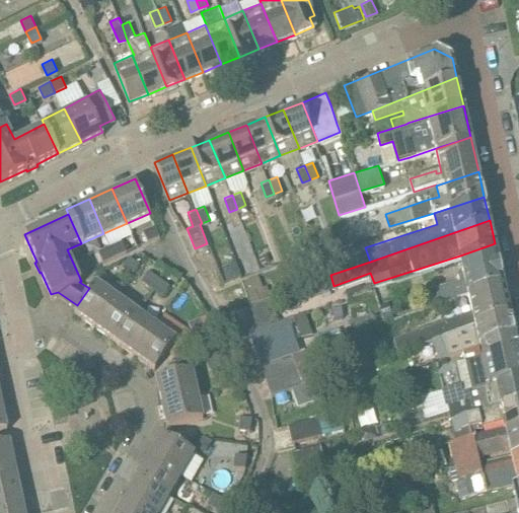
[(148,238),(159,233),(154,223),(143,228),(148,238)]
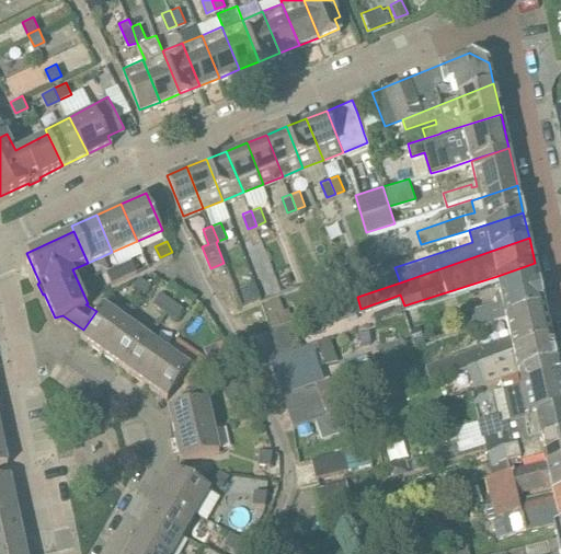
[(118,263),(124,274),(136,268),(130,257),(118,263)]
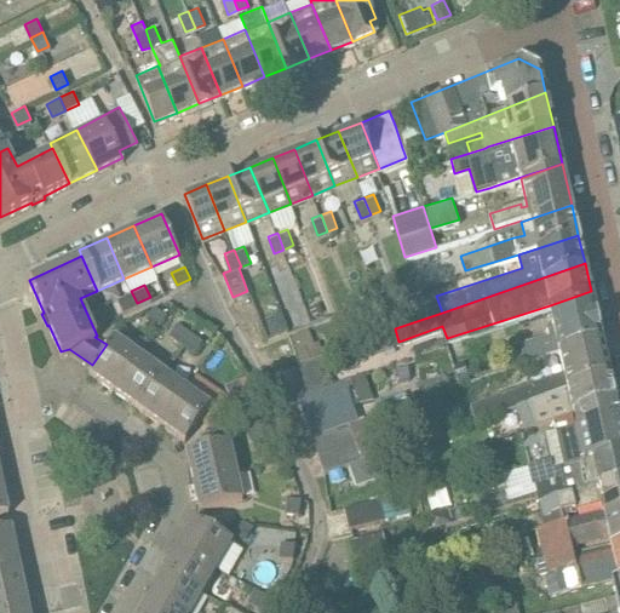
[(122,309),(137,303),(131,291),(118,297),(122,309)]
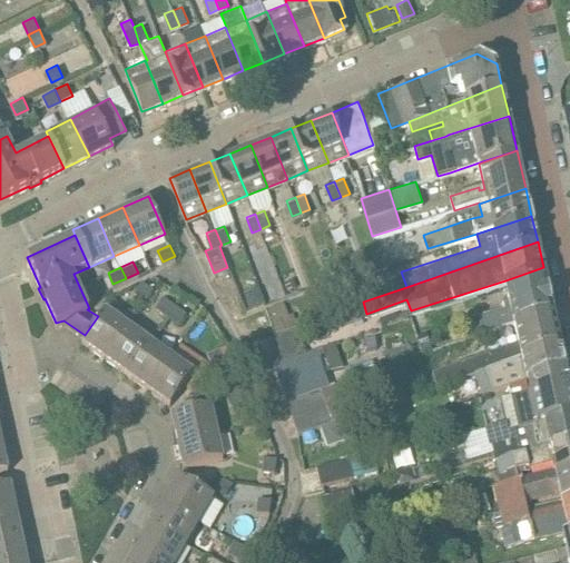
[(514,320),(552,307),(543,267),(505,280),(510,304),(471,314),(477,331),(514,319),(514,320)]
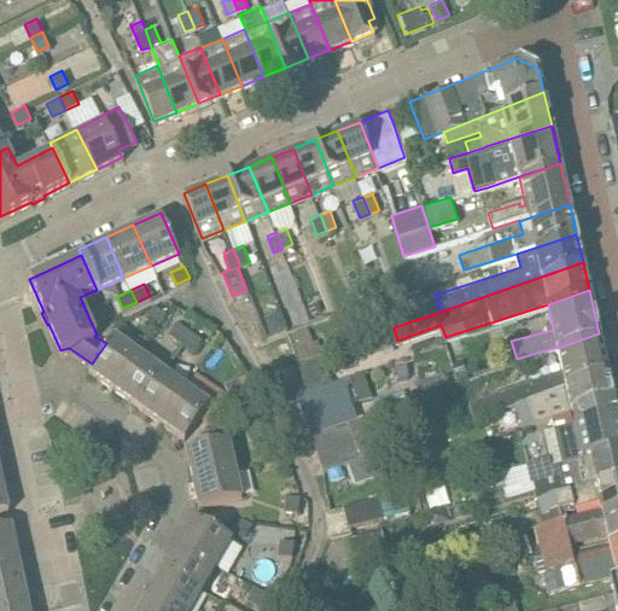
[(318,298),(308,302),(312,313),(321,309),(318,298)]
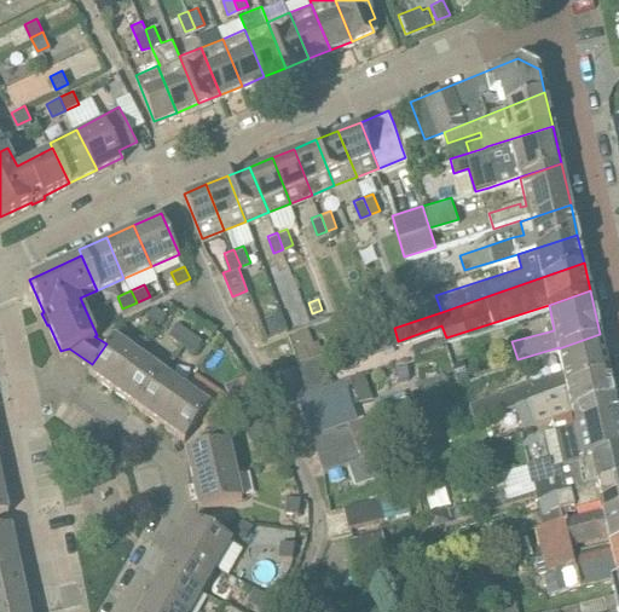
[(145,316),(158,324),(167,312),(154,304),(145,316)]
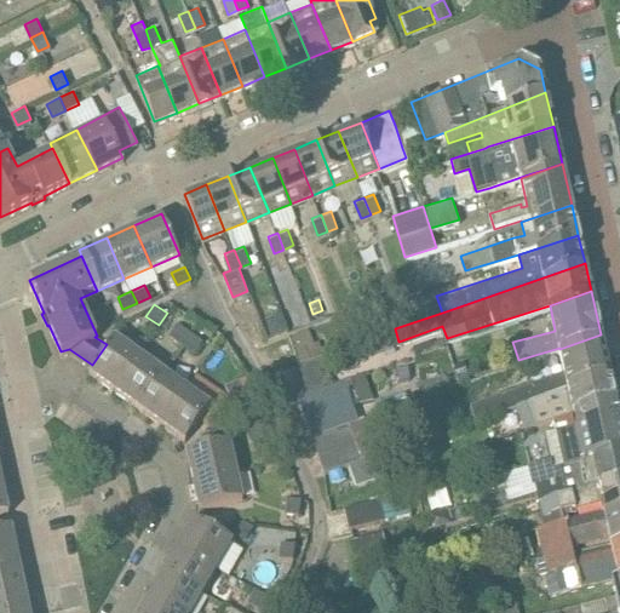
[(170,333),(182,342),(190,328),(178,320),(170,333)]
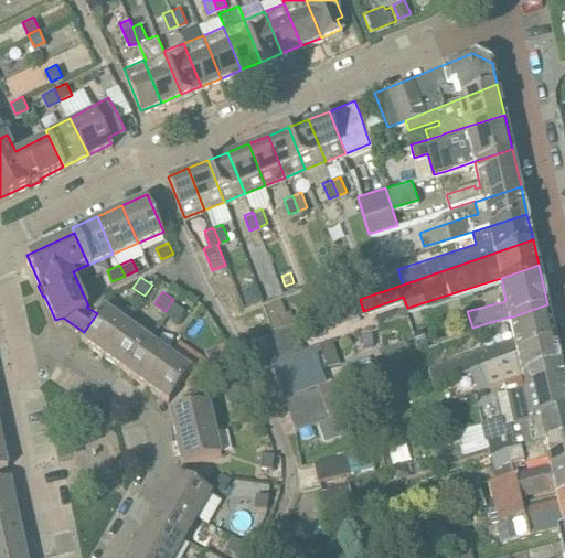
[(300,319),(315,313),(320,312),(328,309),(321,291),(312,294),(295,301),(300,319)]
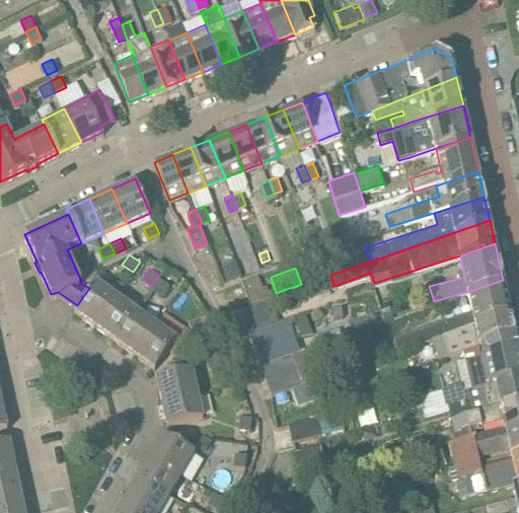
[(250,303),(272,296),(267,283),(263,284),(258,273),(242,278),(250,303)]
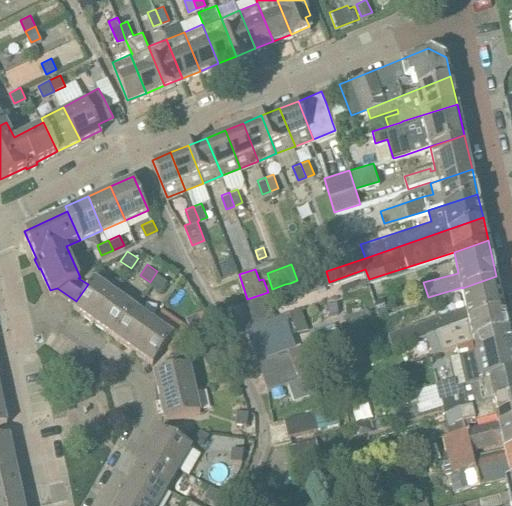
[(157,271),(150,282),(160,289),(167,278),(157,271)]
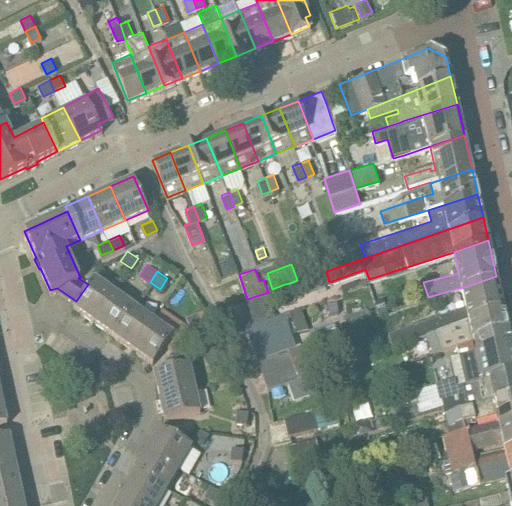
[(329,282),(326,271),(313,276),(317,286),(329,282)]
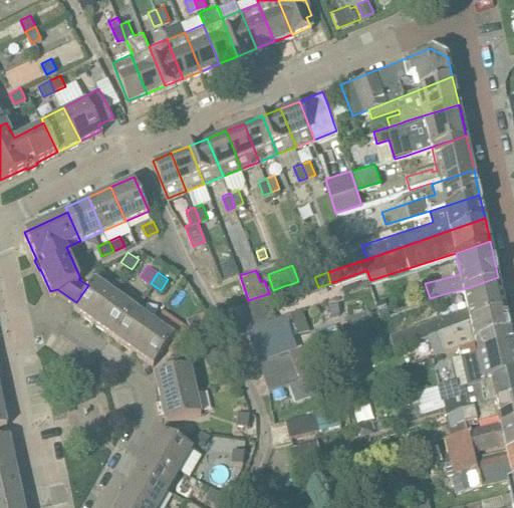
[(73,306),(93,320),(115,290),(95,276),(88,286),(88,285),(76,302),(73,306)]
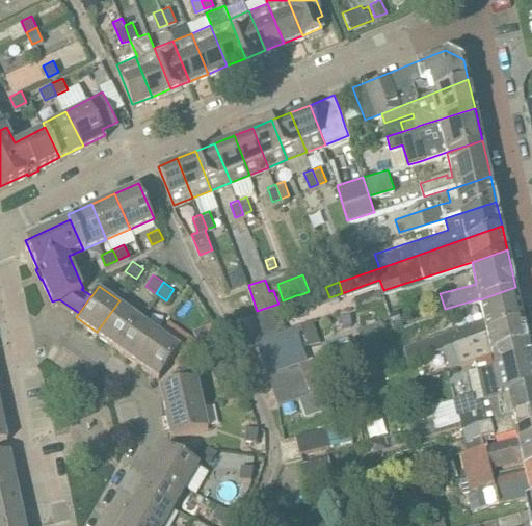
[(443,345),(523,319),(515,287),(480,299),(484,317),(403,344),(407,357),(443,345)]
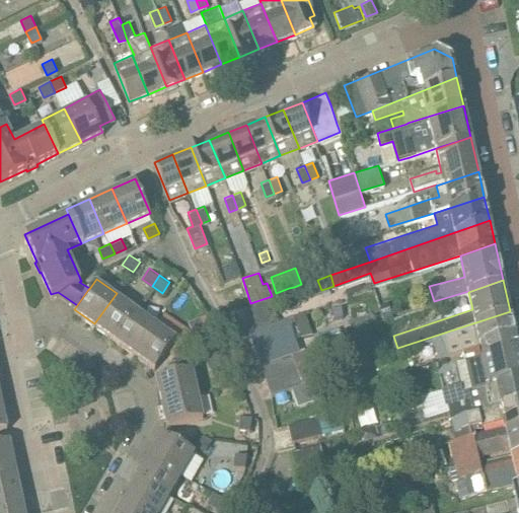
[(94,323),(115,338),(136,307),(117,293),(94,323)]
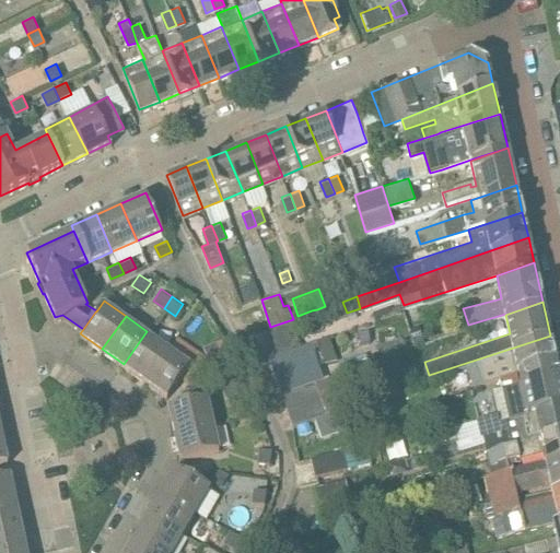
[(288,348),(301,343),(293,319),(270,327),(275,337),(265,340),(269,354),(288,348)]
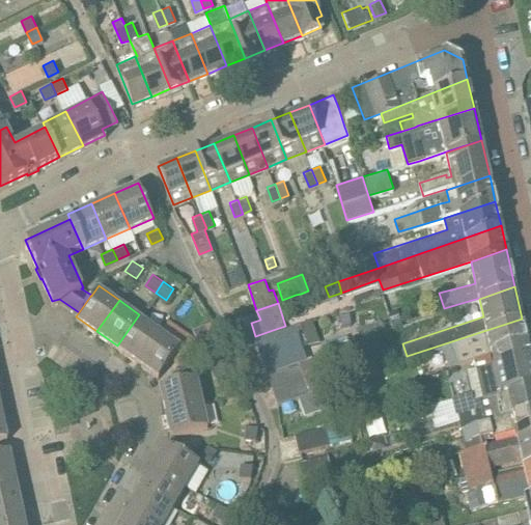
[(392,322),(400,319),(397,307),(388,310),(392,322)]
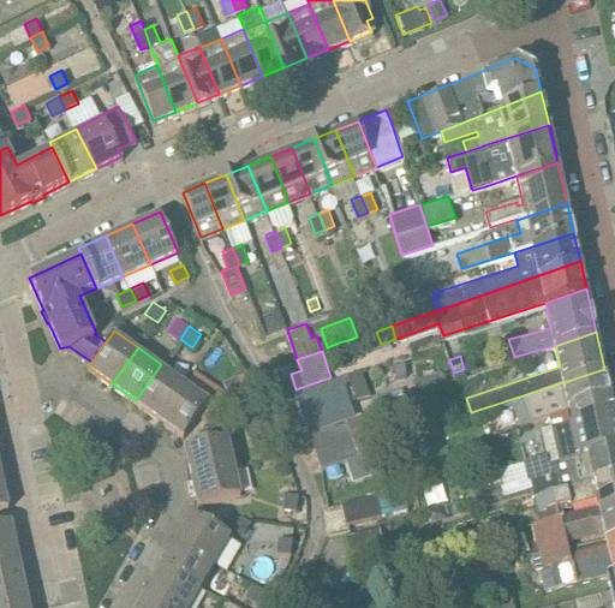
[(136,400),(159,418),(185,381),(161,364),(136,400)]
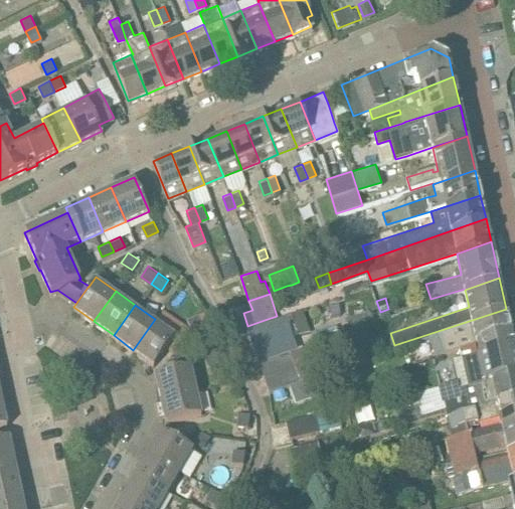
[(303,307),(291,311),(299,333),(311,329),(303,307)]
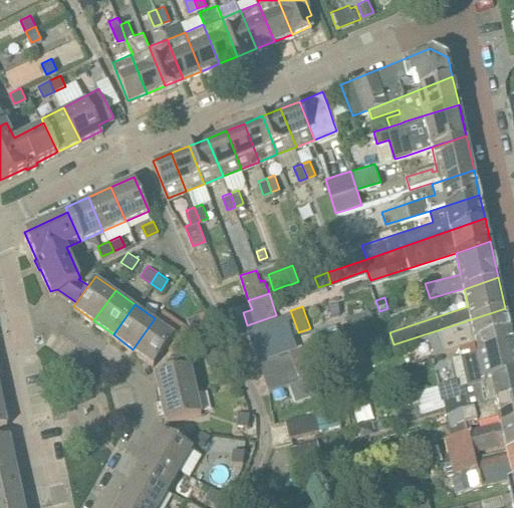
[(475,338),(510,328),(505,308),(428,333),(434,352),(475,339),(475,338)]
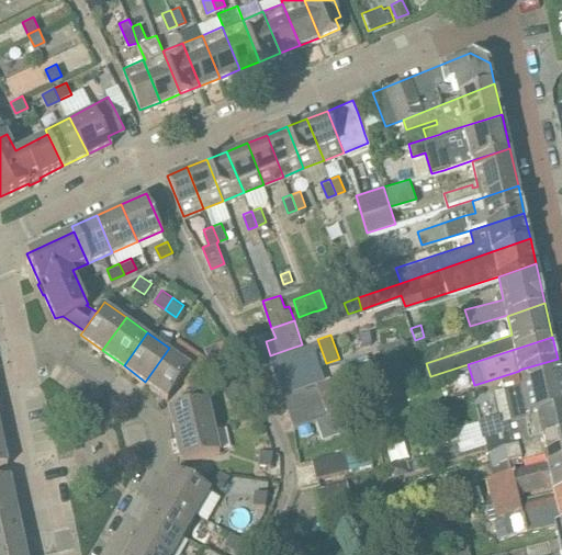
[(326,378),(319,360),(313,341),(302,344),(289,349),(270,355),(269,355),(276,374),(283,394),(326,378)]
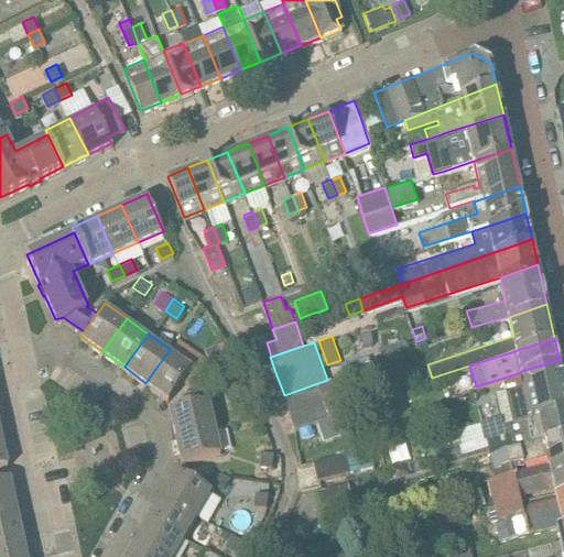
[(203,380),(227,368),(215,343),(205,348),(212,361),(197,368),(203,380)]
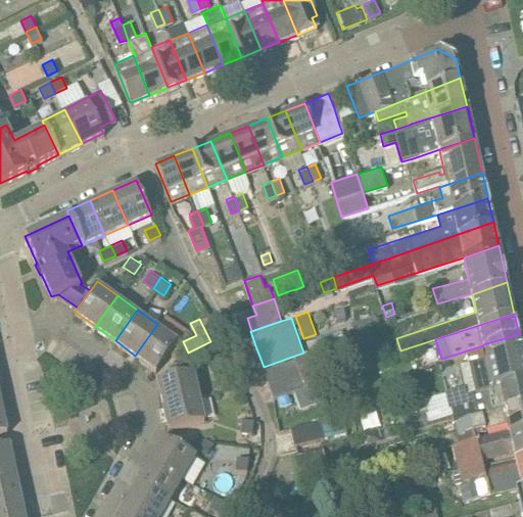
[(157,324),(135,356),(155,370),(178,339),(157,324)]
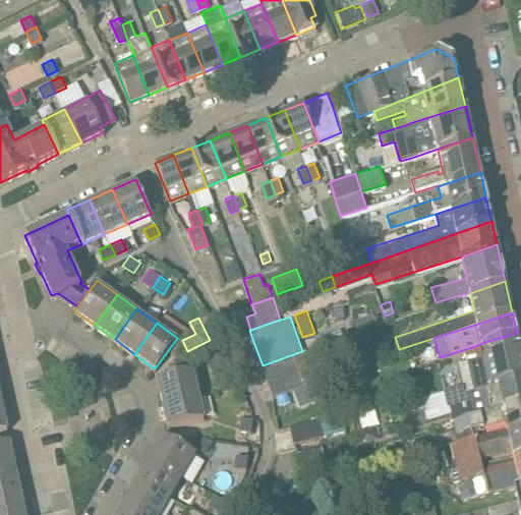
[(324,343),(343,336),(340,326),(320,332),(324,343)]
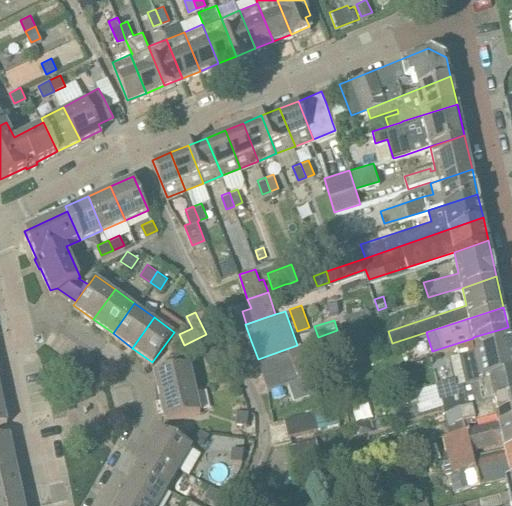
[(473,337),(473,338),(475,346),(511,340),(508,327),(473,337)]
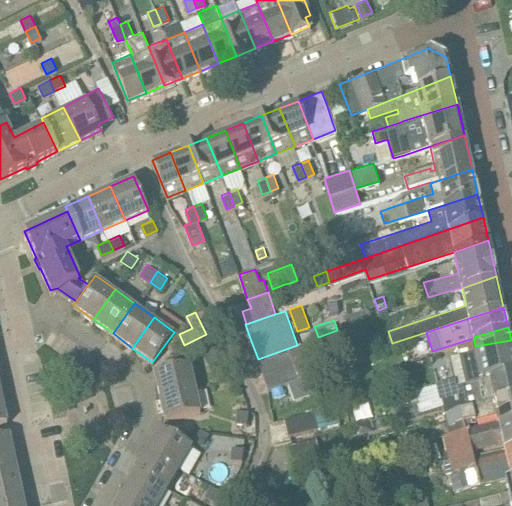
[(466,381),(481,377),(511,369),(511,347),(511,340),(475,346),(475,348),(460,352),(466,381)]
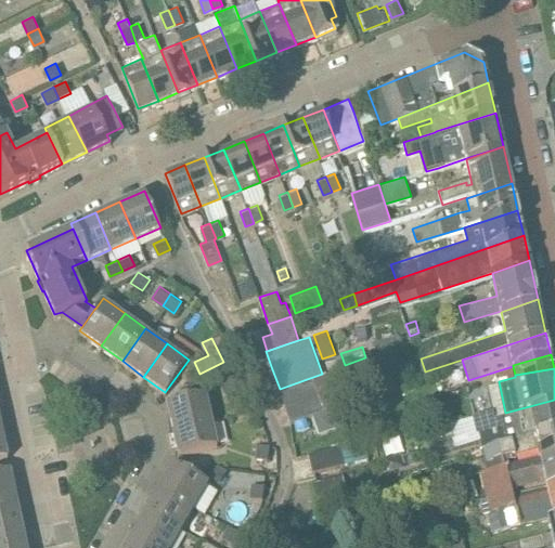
[(378,390),(401,381),(397,369),(374,377),(378,390)]
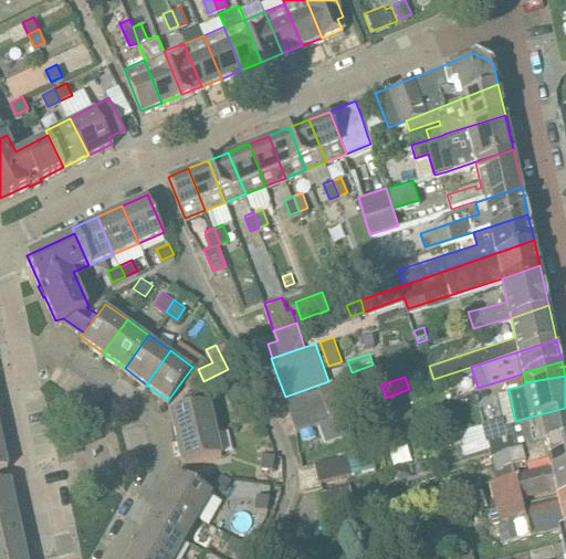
[(317,420),(347,411),(335,378),(328,381),(285,397),(296,428),(317,420)]
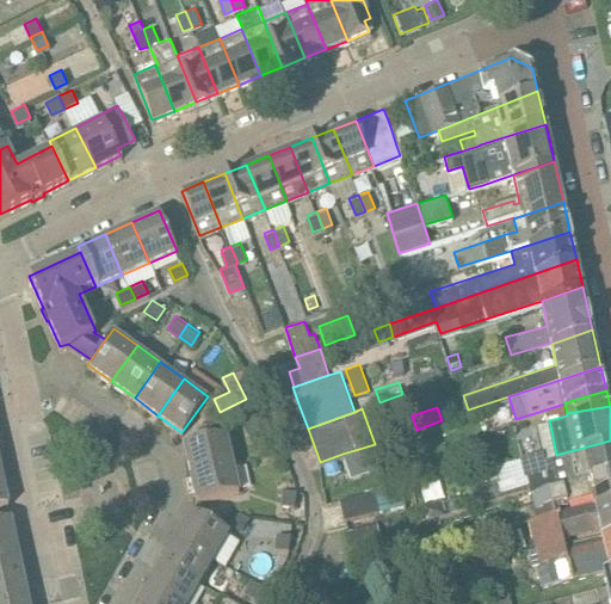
[(241,417),(247,431),(261,426),(255,412),(241,417)]
